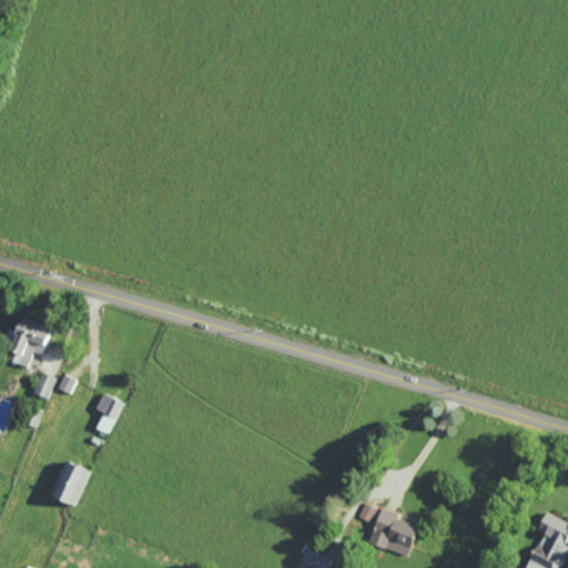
[(34,352),(42,354),(53,326),(24,316),(8,359),(29,366),(34,352)]
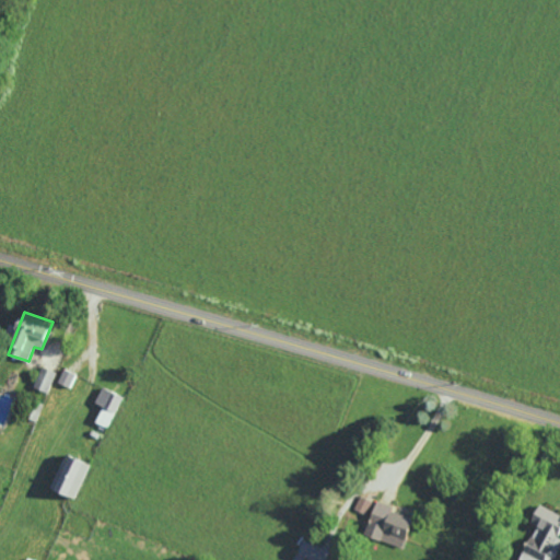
[(56,371),(42,366),(35,388),(49,393),(56,371)]
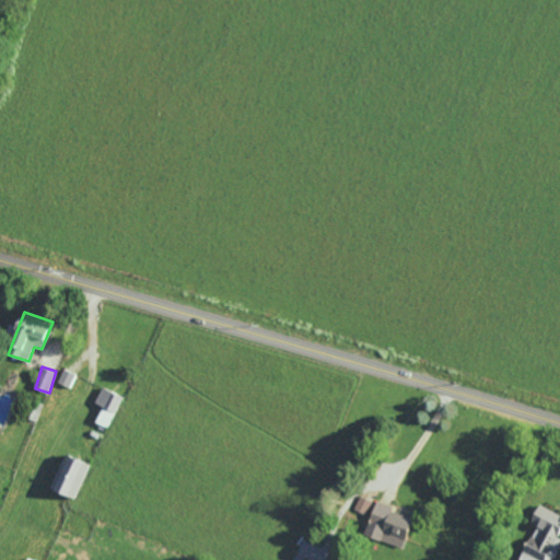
[(70,387),(77,374),(65,369),(58,382),(70,387)]
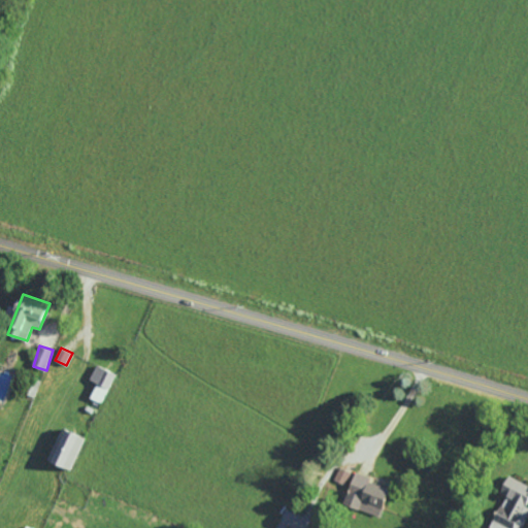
[(91,380),(98,383),(92,399),(103,403),(117,373),(97,365),(91,380)]
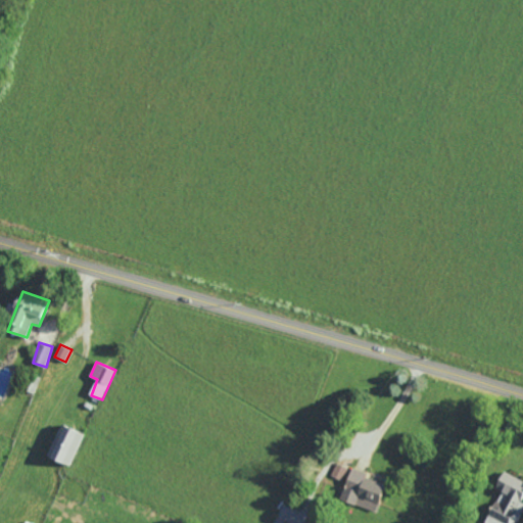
[(48,456),(72,466),(86,433),(62,423),(48,456)]
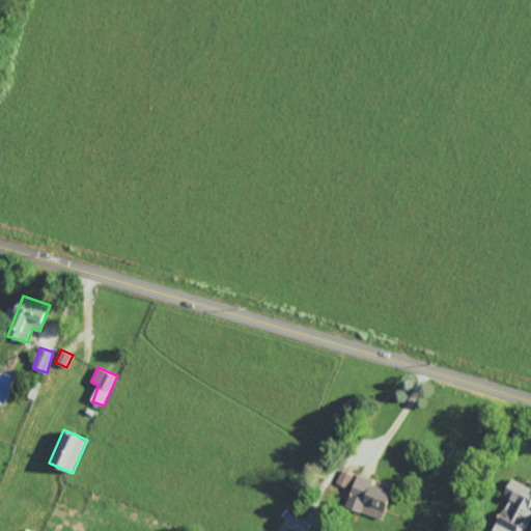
[(336,482),(347,487),(354,475),(343,469),(336,482)]
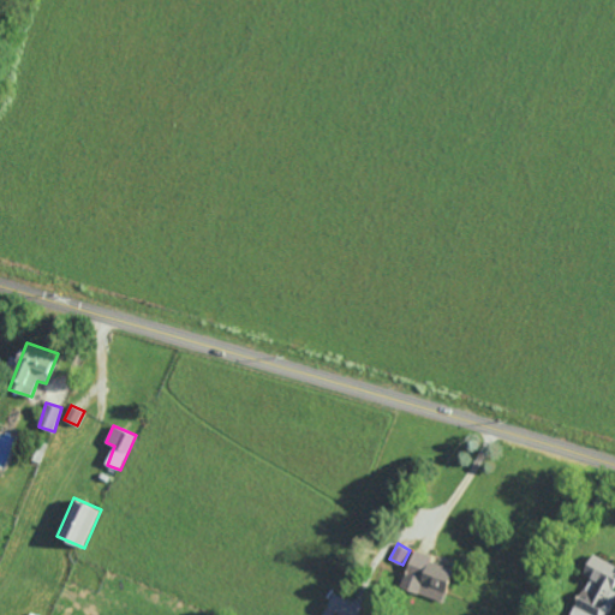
[(443,602),(455,567),(413,553),(401,587),(443,602)]
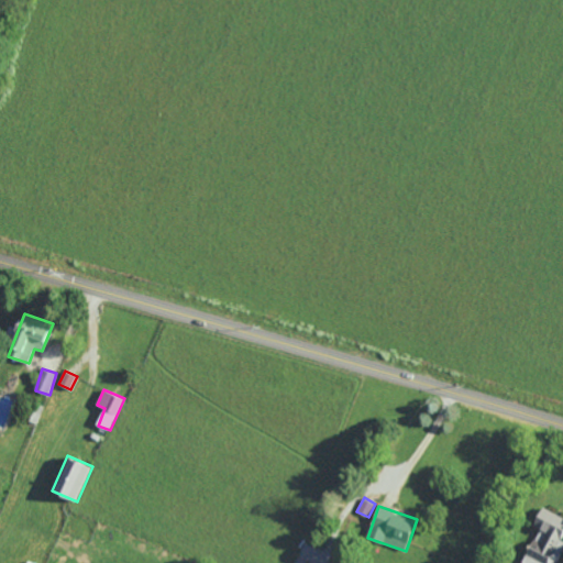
[(562,537),(562,516),(544,507),(534,526),(540,528),(522,562),(556,562),(562,551),(562,540),(562,537)]
